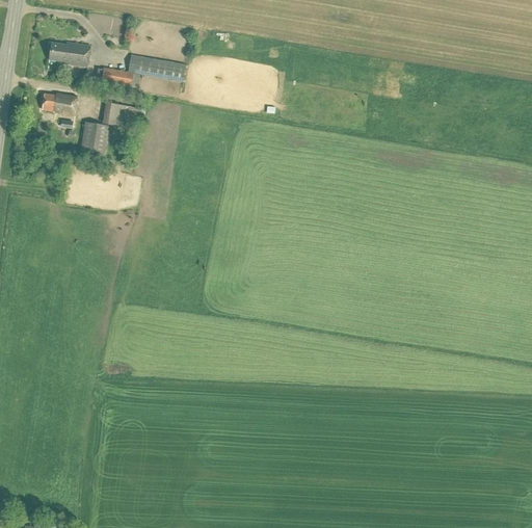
[(67,41),(51,38),(49,57),(58,58),(57,60),(80,63),(87,64),(90,42),(84,41),(67,40),(67,41)]
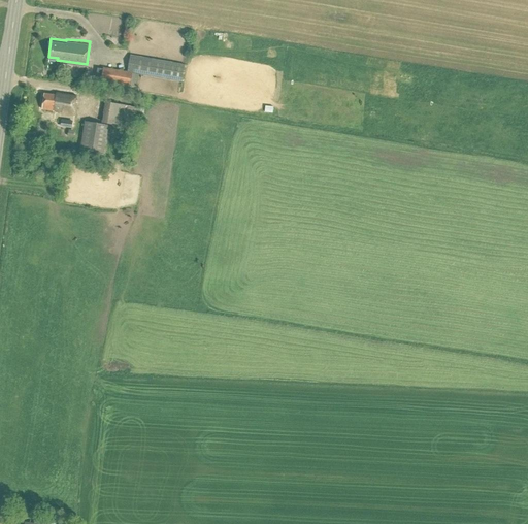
[(182,79),(185,61),(130,52),(127,68),(103,64),(101,78),(136,85),(139,71),(182,79)]
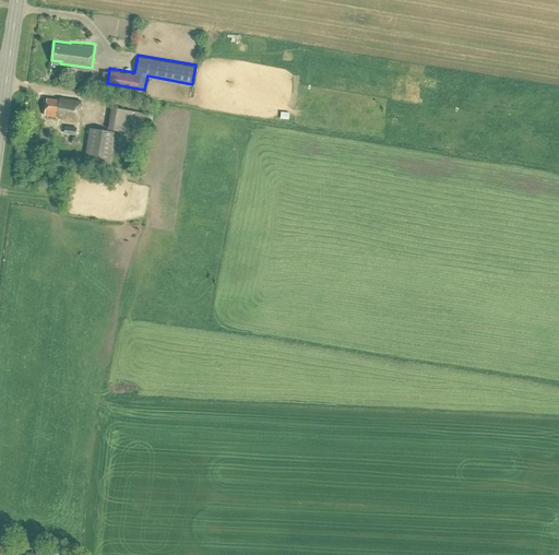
[(81,97),(59,94),(59,97),(47,95),(45,113),(56,114),(57,114),(60,114),(61,115),(79,118),(81,97)]
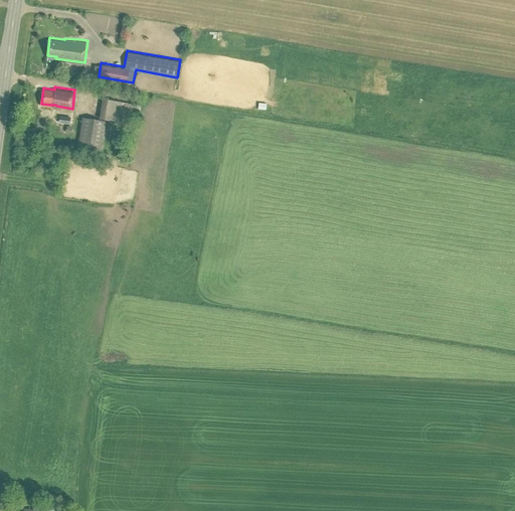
[(133,119),(135,106),(144,107),(145,100),(110,95),(107,115),(133,119)]
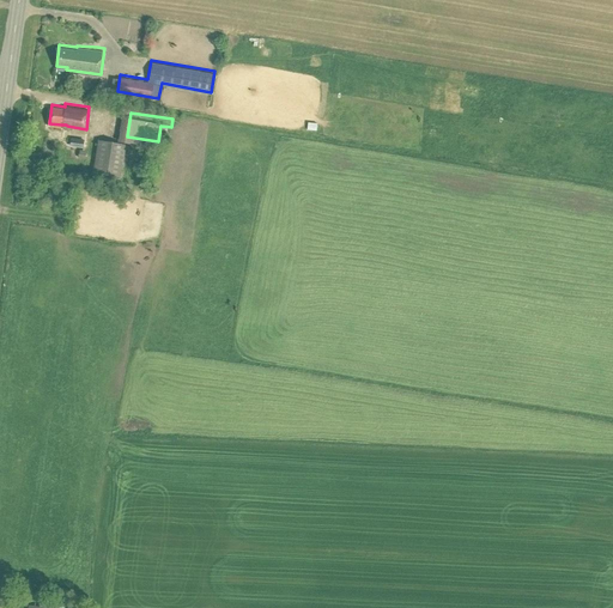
[(83,145),(84,137),(67,134),(66,143),(83,145)]
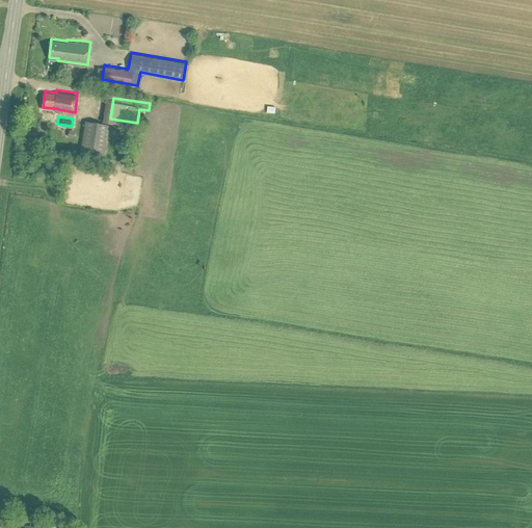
[(105,152),(109,123),(85,119),(80,148),(105,152)]
